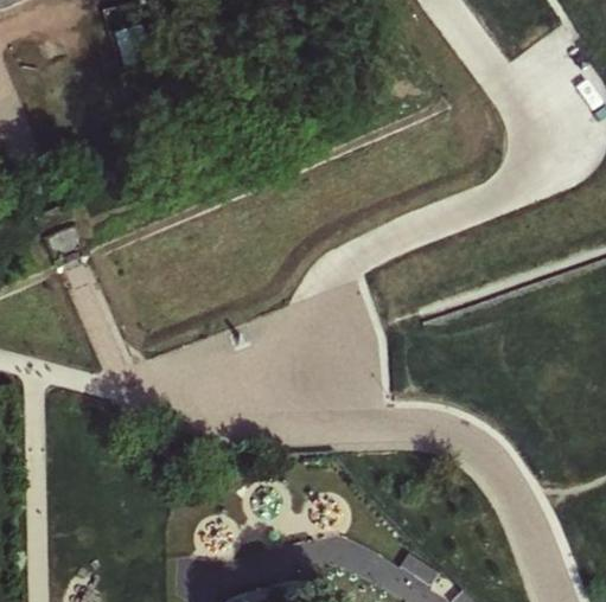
[(0,10),(19,0),(0,0),(0,10)]
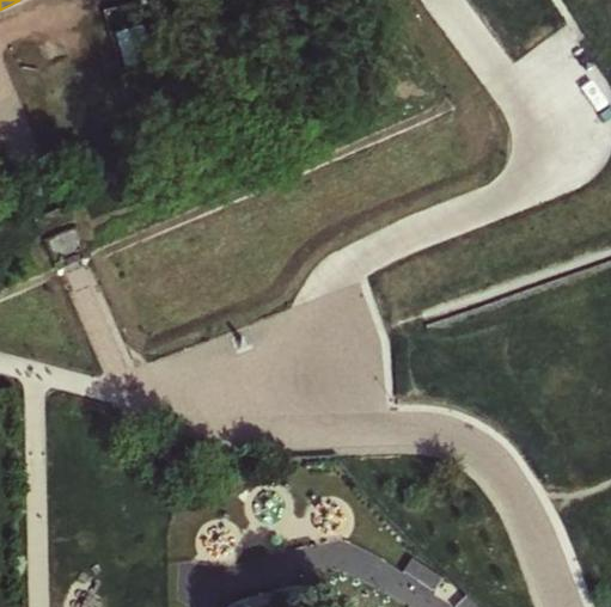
[(445,580),(410,559),(402,572),(437,594),(445,580)]
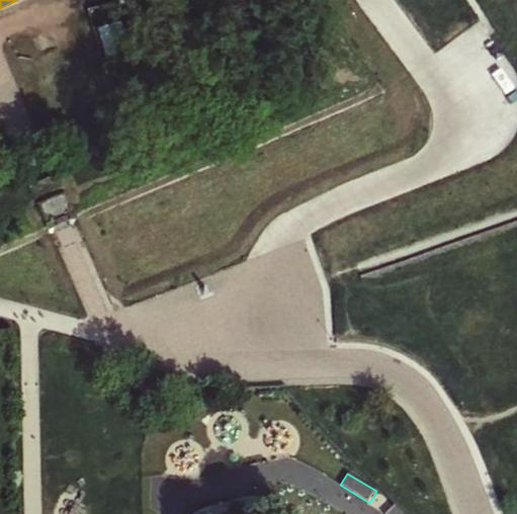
[(402,513),(393,505),(383,513),(402,513)]
